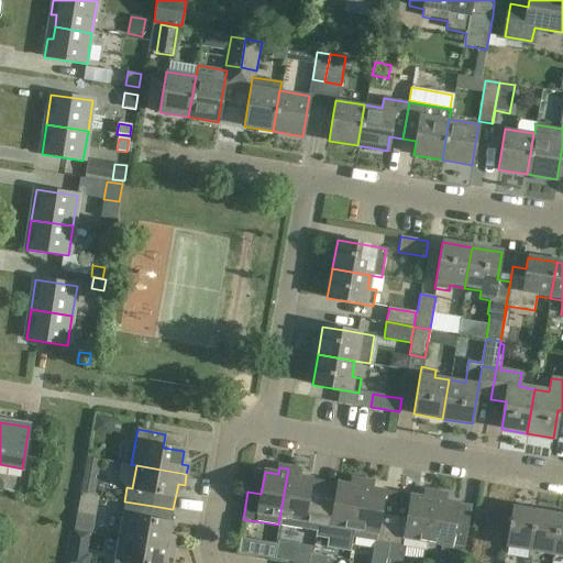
[(278,525),(315,530),(319,504),(308,501),(311,479),(298,477),(299,471),(288,468),(278,525)]
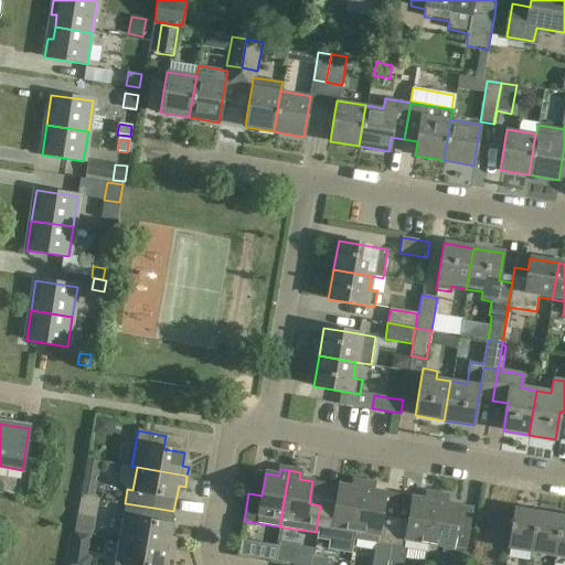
[(82,496),(93,498),(96,479),(85,477),(82,496)]
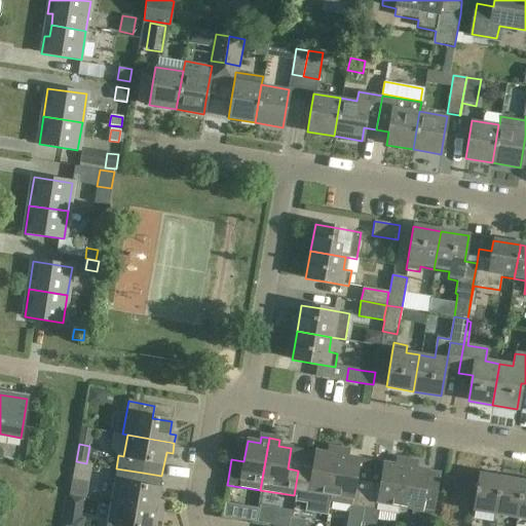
[(298,471),(294,495),(328,501),(337,450),(329,448),(328,454),(315,452),(312,473),(298,471)]
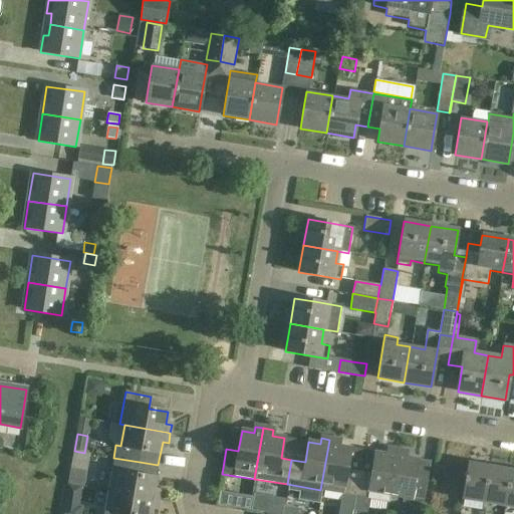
[(329,440),(320,490),(354,496),(358,471),(347,469),(351,449),(339,448),(340,441),(329,440)]
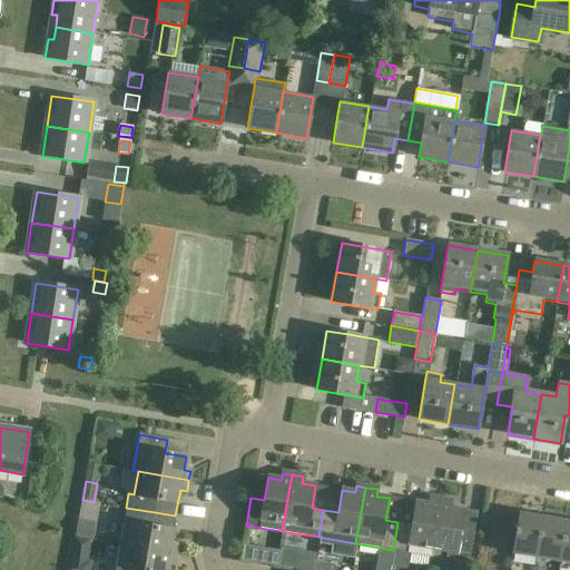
[(397,522),(393,550),(408,552),(429,557),(431,548),(439,500),(430,499),(430,505),(416,503),(402,501),(397,522)]
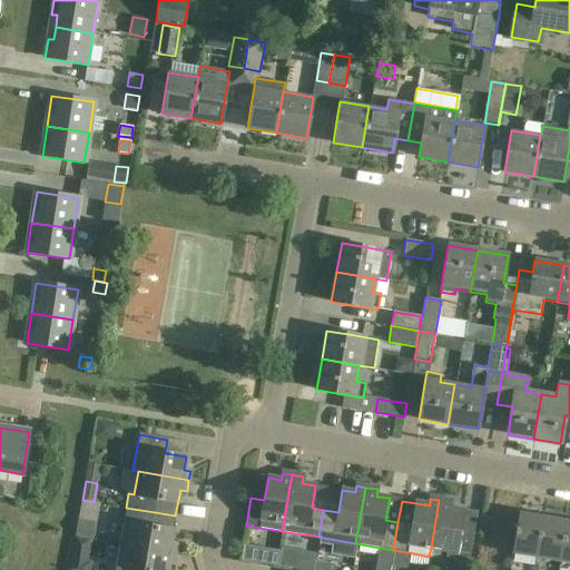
[(451,502),(439,500),(431,548),(448,550),(446,559),(468,562),(473,536),(477,513),(450,509),(451,502)]
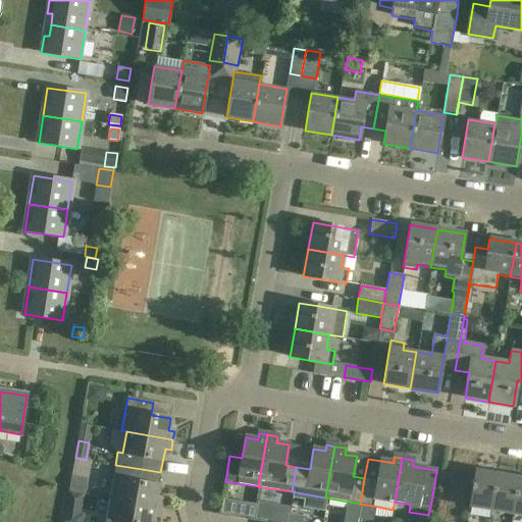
[(142,469),(115,465),(110,499),(161,508),(162,499),(156,498),(158,485),(139,482),(142,469)]
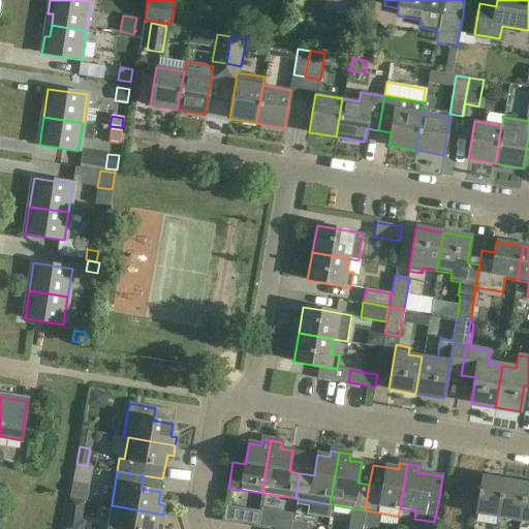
[(497,518),(503,480),(481,476),(475,515),(497,518)]
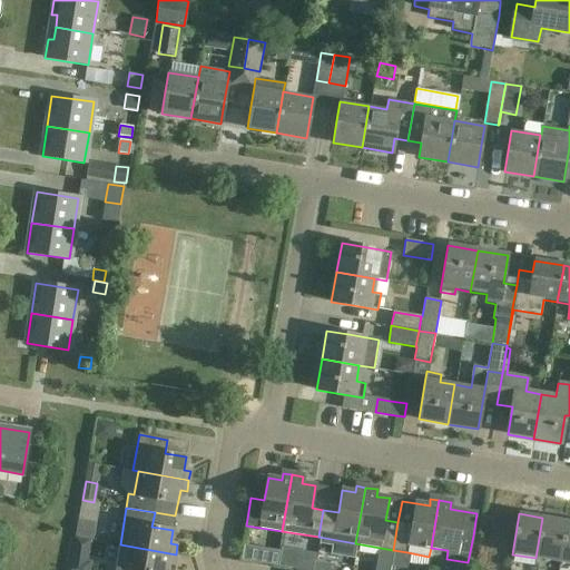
[(542,518),(536,558),(559,562),(566,521),(542,518)]
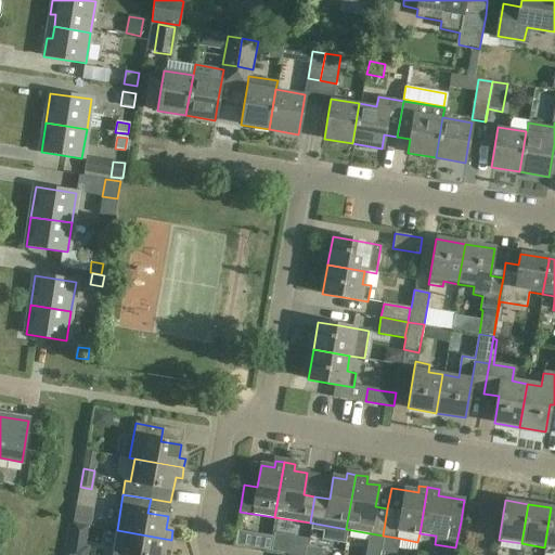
[(77,505),(73,524),(90,527),(93,508),(77,505)]
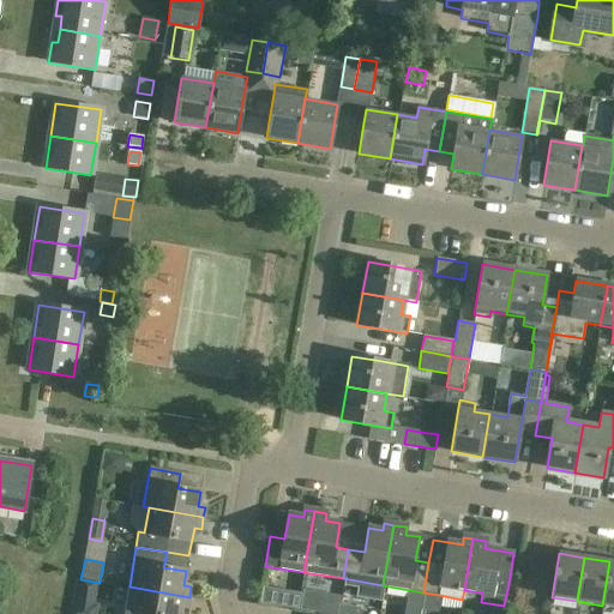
[(602,606),(613,607),(613,561),(609,561),(602,606)]
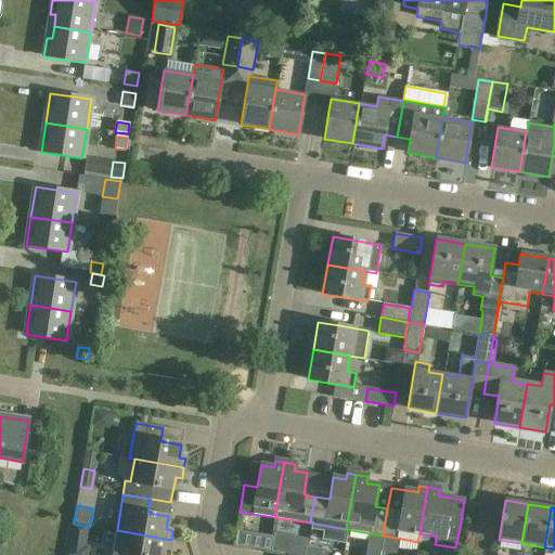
[(73,524),(72,533),(87,537),(89,527),(73,524)]
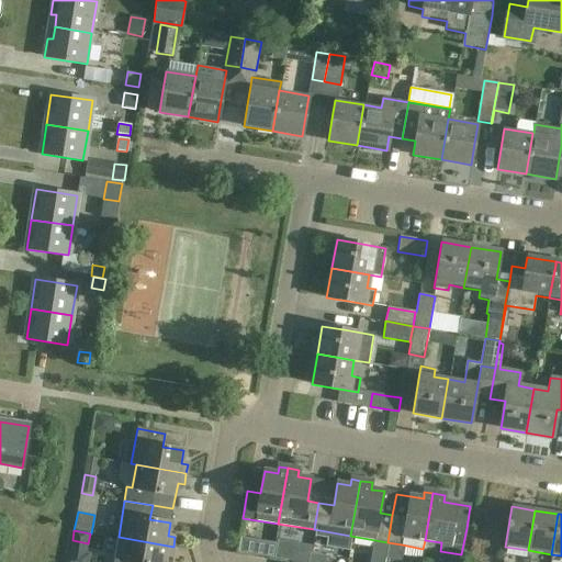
[(119,537),(113,561),(163,561),(165,555),(171,557),(173,547),(119,537)]
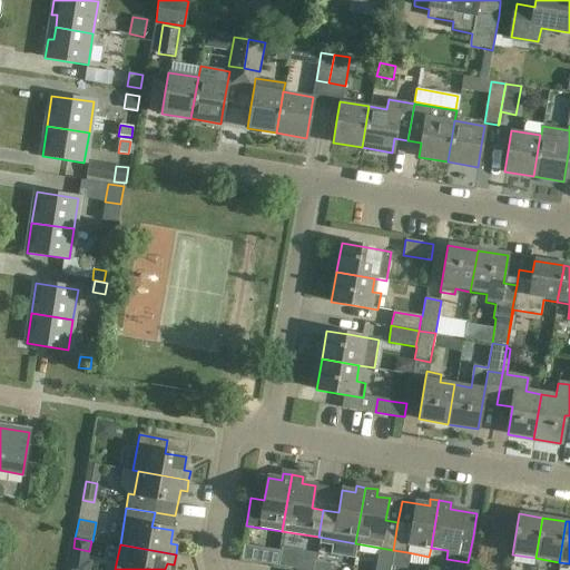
[(262,548),(258,563),(277,566),(279,551),(262,548)]
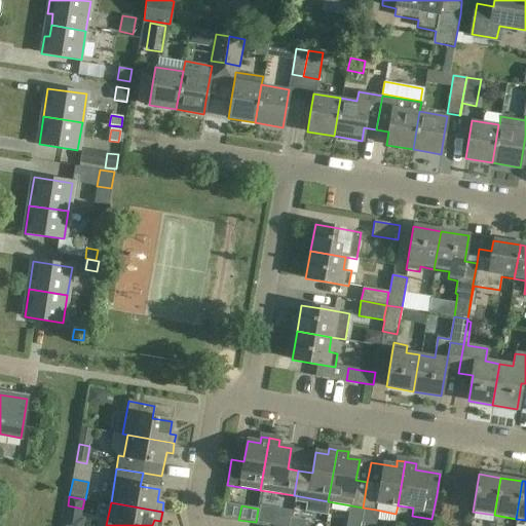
[(275,511),(271,525),(289,525),(291,518),(292,514),(275,511)]
